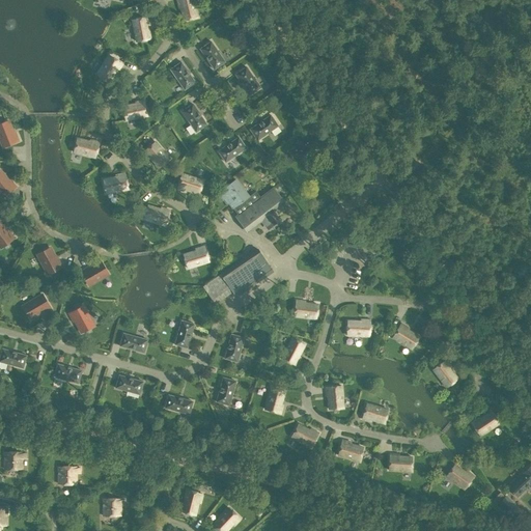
[(197,18),(193,0),(176,0),(179,8),(180,8),(184,21),(197,18)]
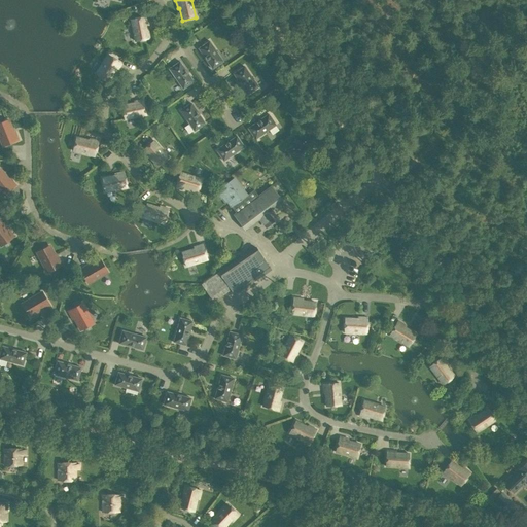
[(135,41),(149,39),(146,26),(148,26),(146,16),(131,20),(135,41)]
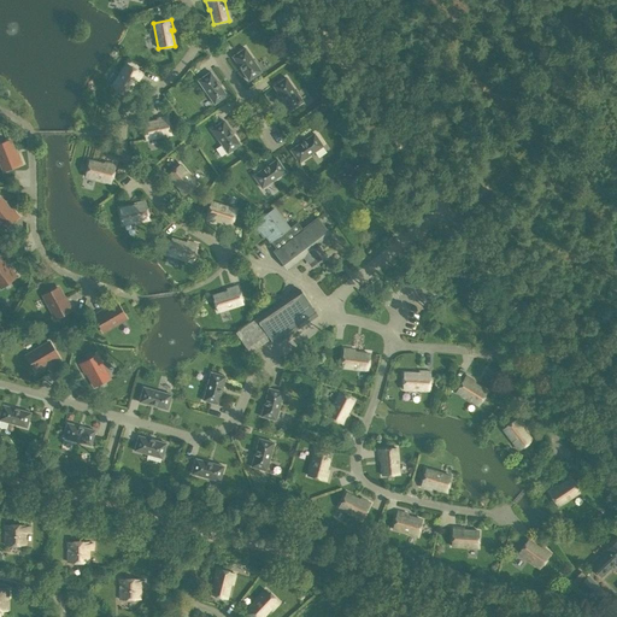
[(248,81),(262,72),(245,48),(233,57),(248,81)]
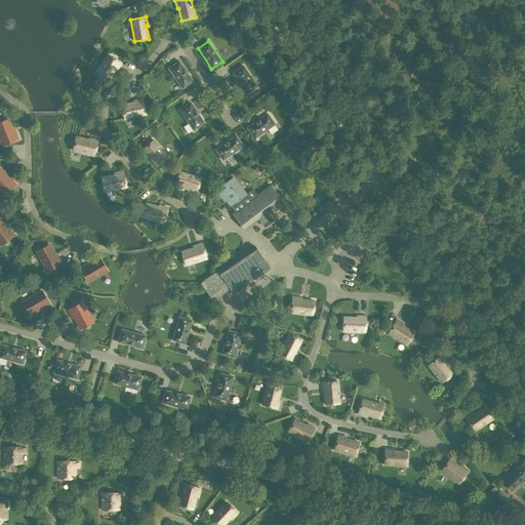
[(116,71),(121,63),(108,54),(95,73),(107,81),(114,70),(116,71)]
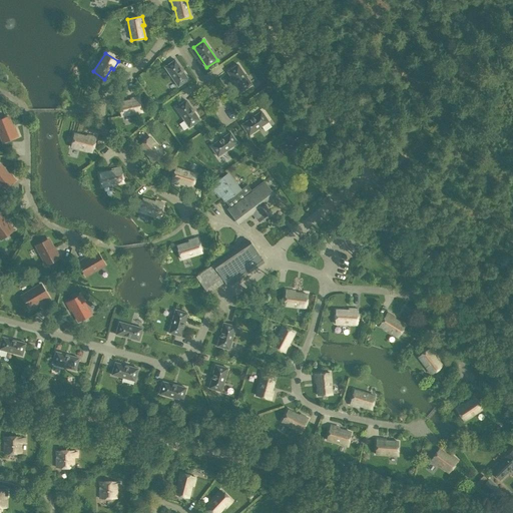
[(178,87),(188,80),(175,60),(164,67),(178,87)]
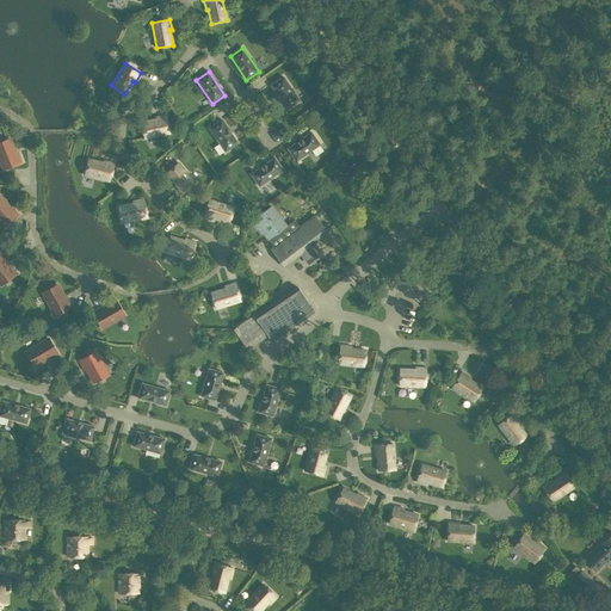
[(287,110),(300,100),(283,76),(271,86),(287,110)]
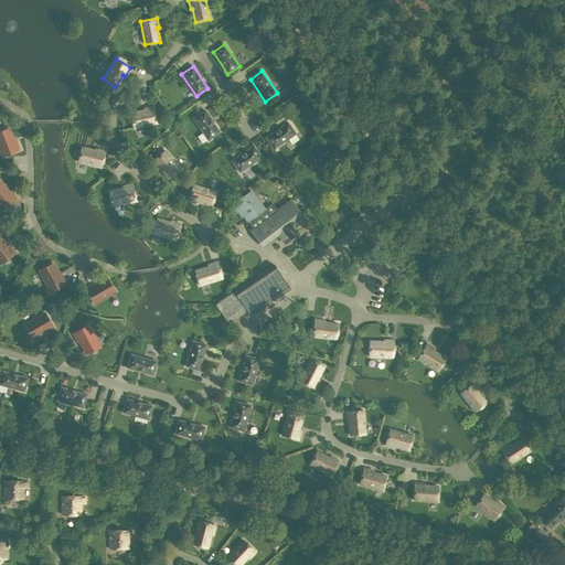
[(134,128),(157,124),(153,107),(144,109),(144,110),(130,114),(134,128)]
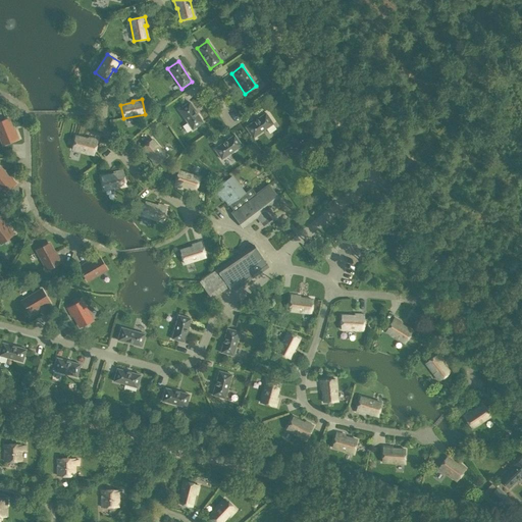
[(193,129),(203,122),(190,102),(178,109),(193,129)]
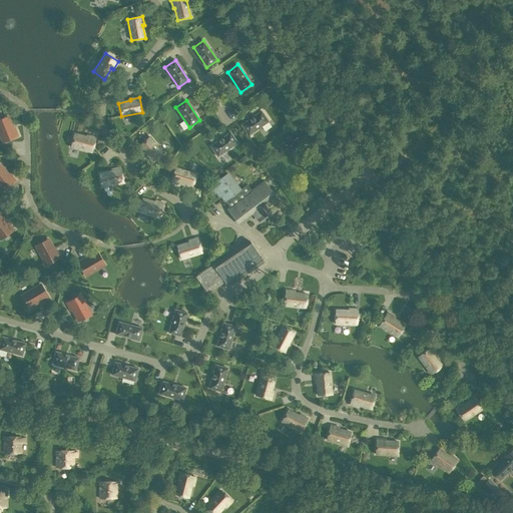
[(248,135),(269,121),(262,111),(241,125),(248,135)]
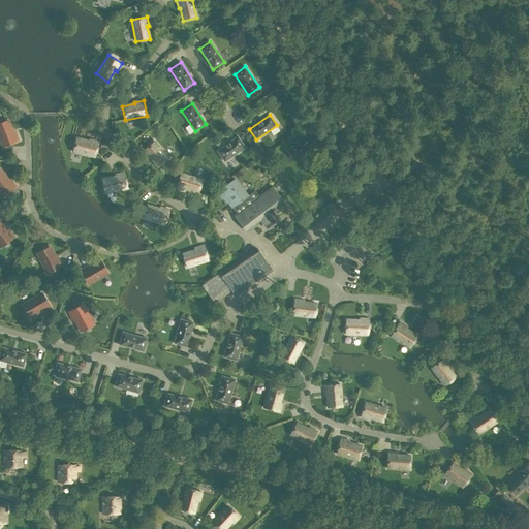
[(12,132),(8,121),(0,123),(0,138),(3,147),(18,141),(14,132),(12,132)]
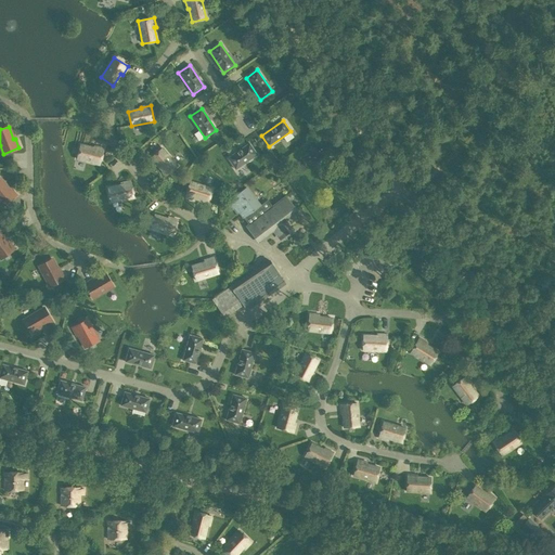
[(235,170),(257,155),(249,143),(228,158),(235,170)]
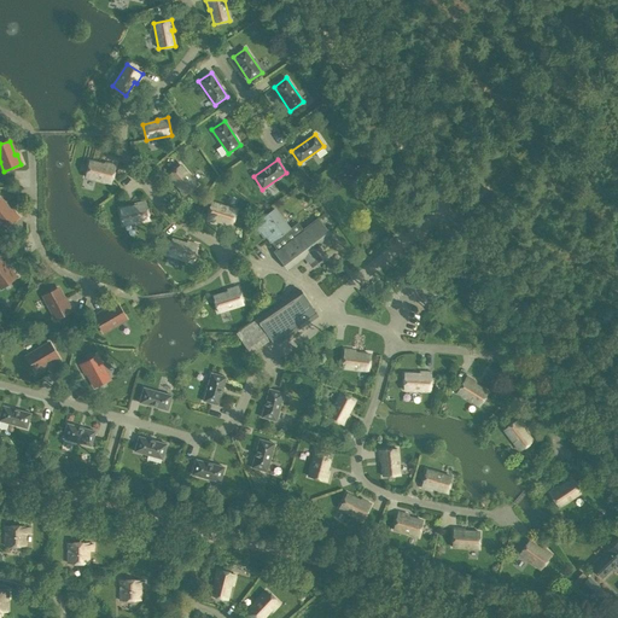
[(104,165),(89,161),(86,178),(111,184),(115,165),(104,163),(104,165)]
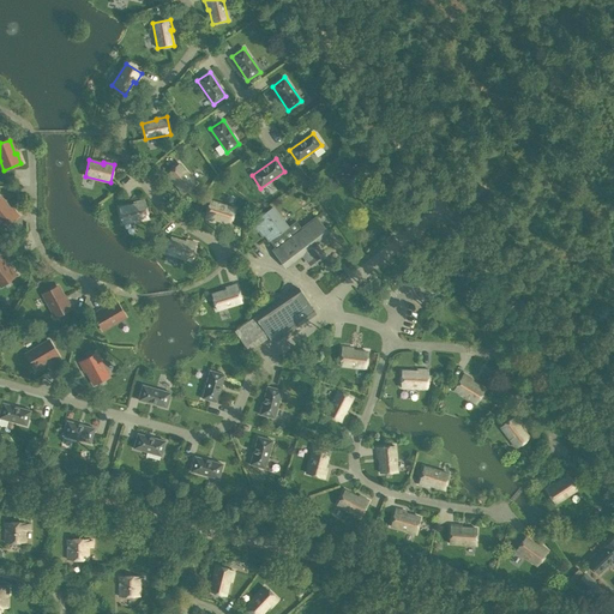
[(197,184),(180,163),(166,175),(173,184),(174,182),(184,194),(197,184)]
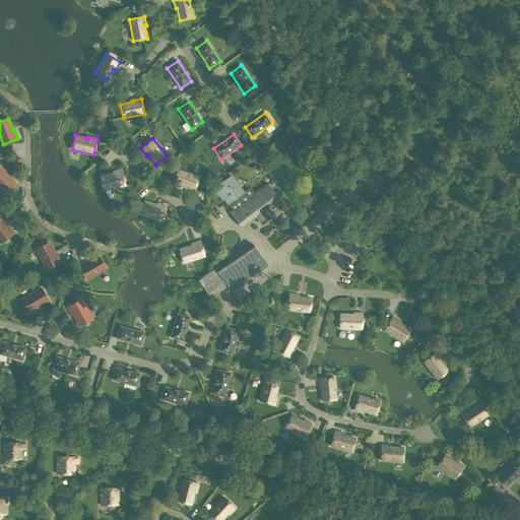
[(283,158),(289,169),(295,165),(288,155),(283,158)]
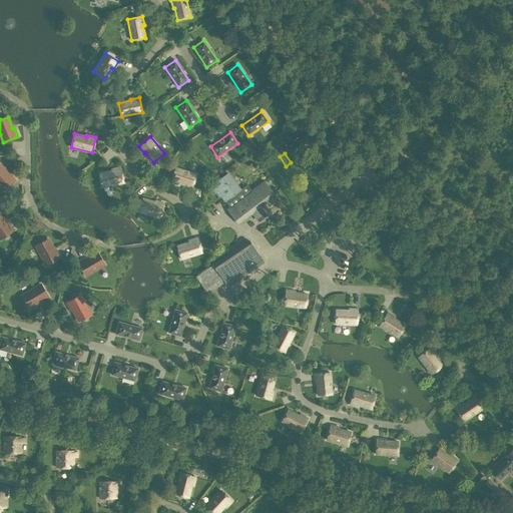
[(8,174),(0,164),(0,186),(3,190),(15,180),(9,173),(8,174)]
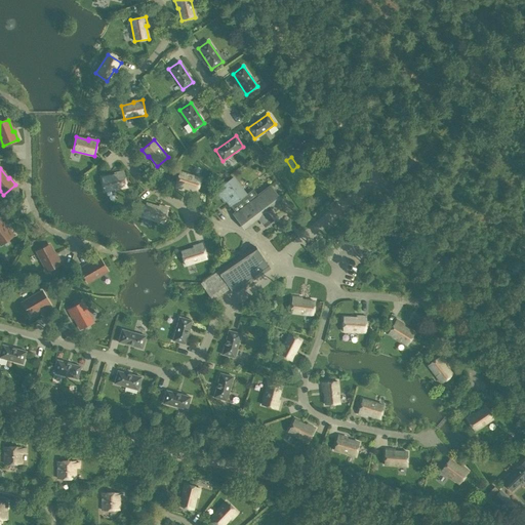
[(105,191),(126,187),(123,171),(114,173),(115,175),(102,177),(105,191)]
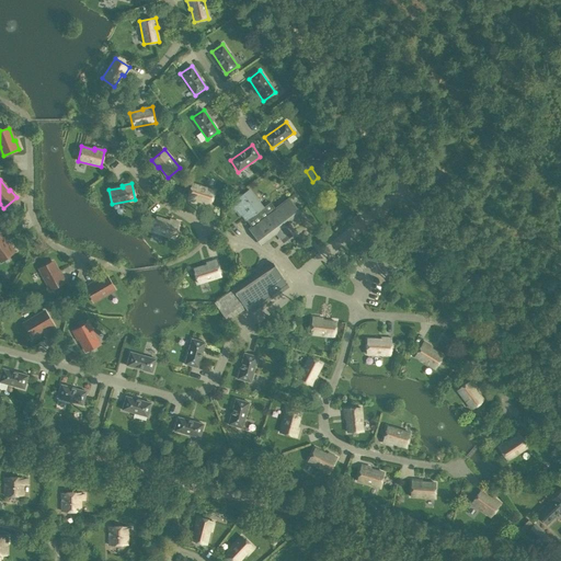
[(209,205),(215,191),(192,183),(186,199),(196,203),(197,201),(209,205)]
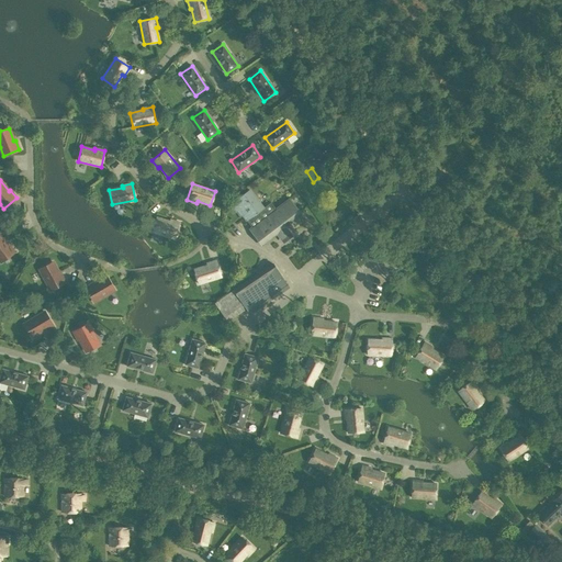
[(285,227),(299,217),(295,213),(298,211),(289,199),(276,209),(271,202),(263,209),(249,190),(229,205),(234,212),(236,211),(240,217),(243,215),(251,227),(249,229),(258,240),(260,239),(263,244),(280,238),(289,232),(285,227)]
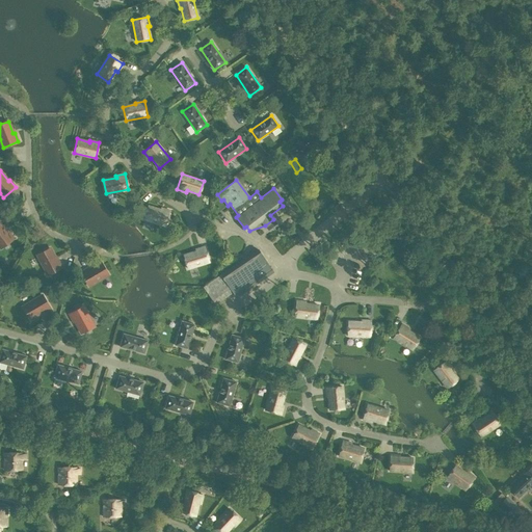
[(160,210),(148,206),(143,219),(165,225),(170,211),(161,208),(160,210)]
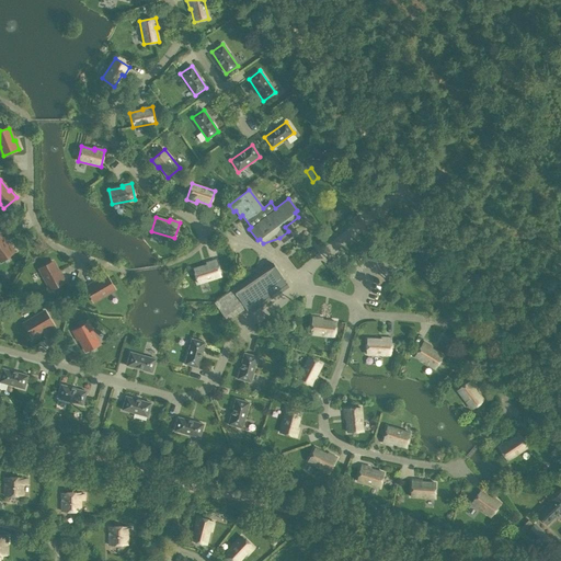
[(7,245),(0,236),(0,260),(1,262),(14,252),(8,244),(7,245)]
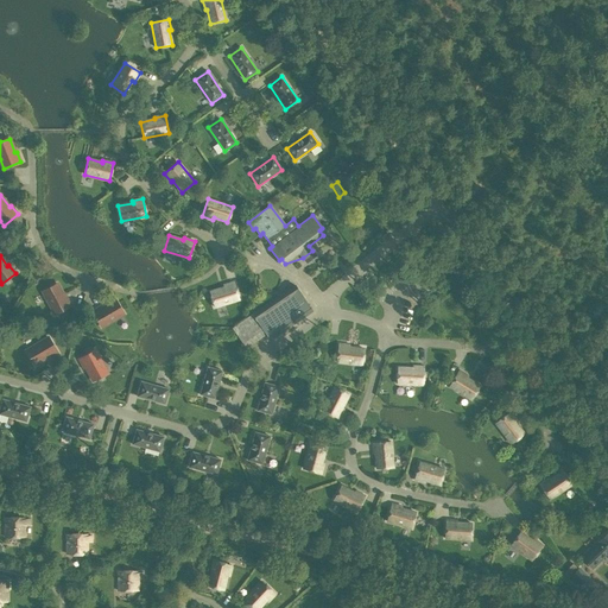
[(215,308),(239,299),(234,283),(223,286),(223,287),(209,292),(215,308)]
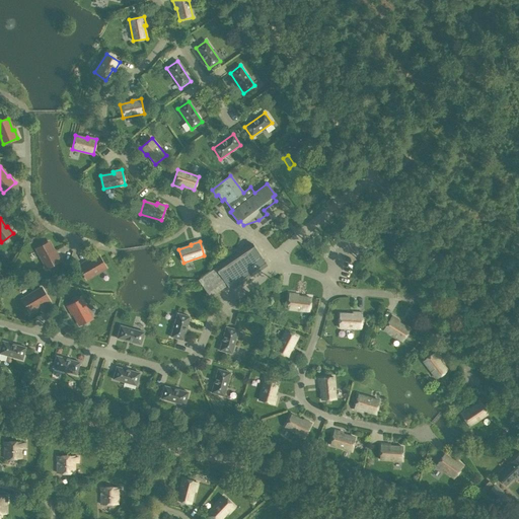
[(55,253),(49,242),(36,248),(47,269),(60,261),(56,252),(55,253)]
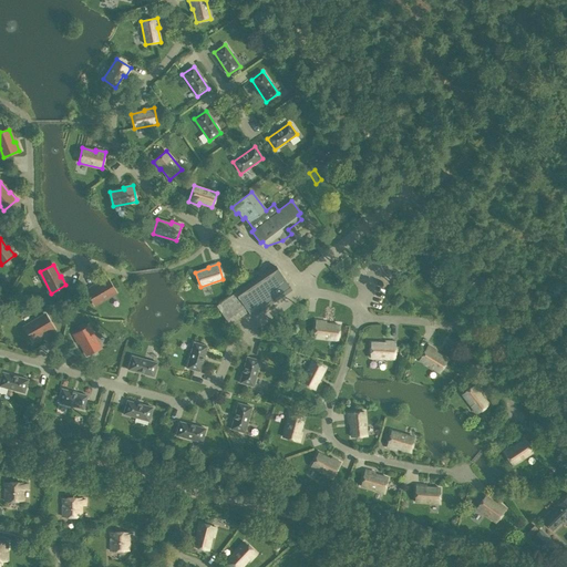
[(274,266),(235,292),(248,311),(250,315),(289,288),(274,266)]
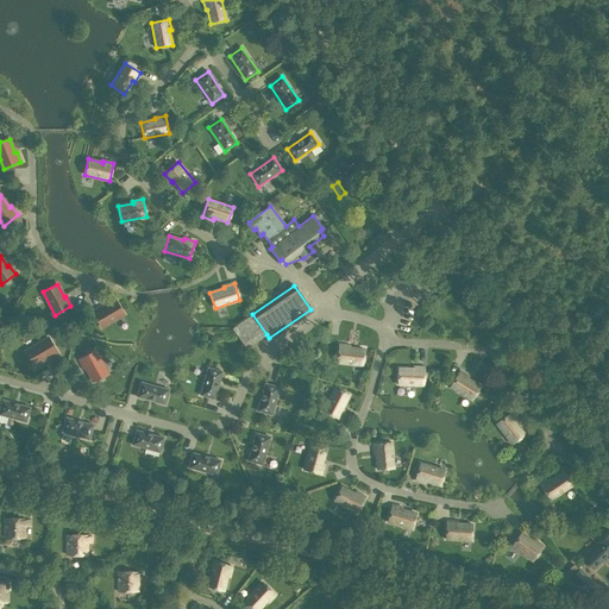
[(124,314),(115,301),(102,308),(102,307),(93,312),(101,327),(124,314)]
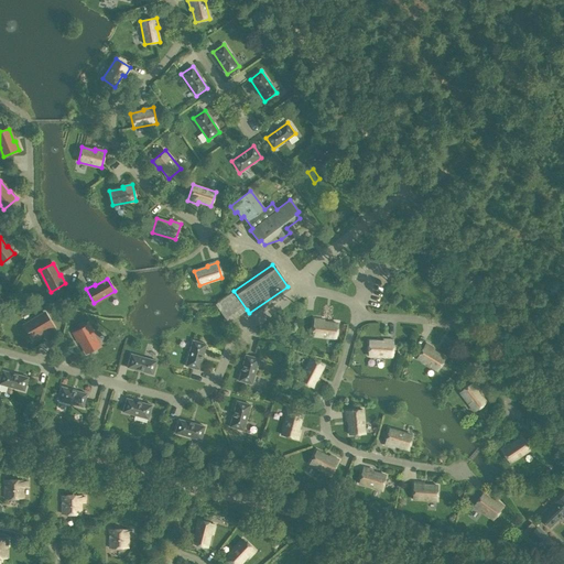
[(45,313),(24,325),(32,338),(44,332),(45,333),(53,327),(45,313)]
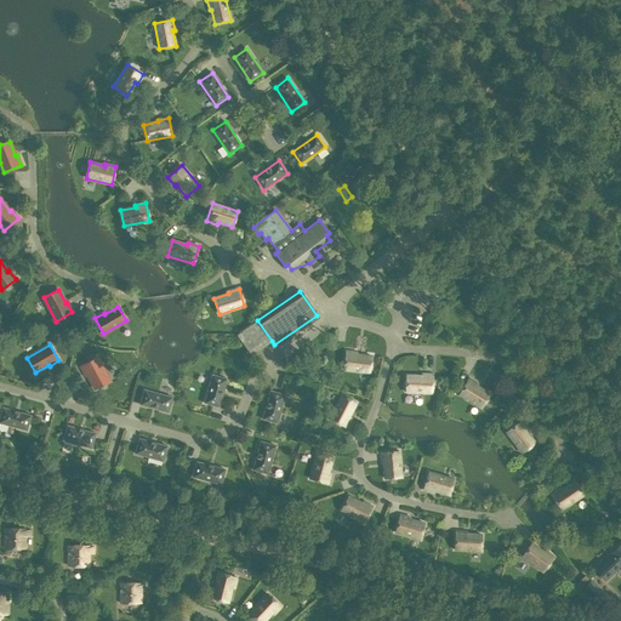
[(370,372),(372,355),(357,354),(357,352),(346,351),(343,369),(370,372)]
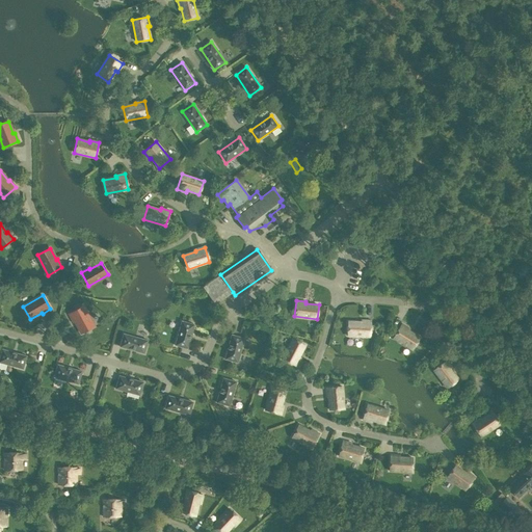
[(83,307),(70,314),(74,322),(75,322),(81,334),(94,326),(83,307)]
